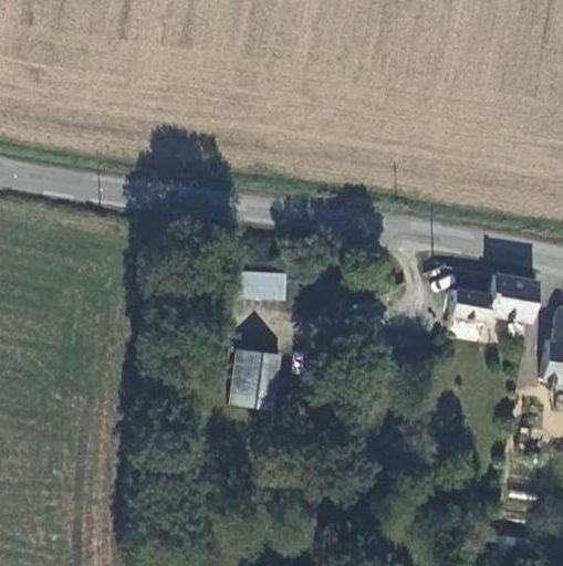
[(289,301),(290,272),(244,271),(243,299),(289,301)]
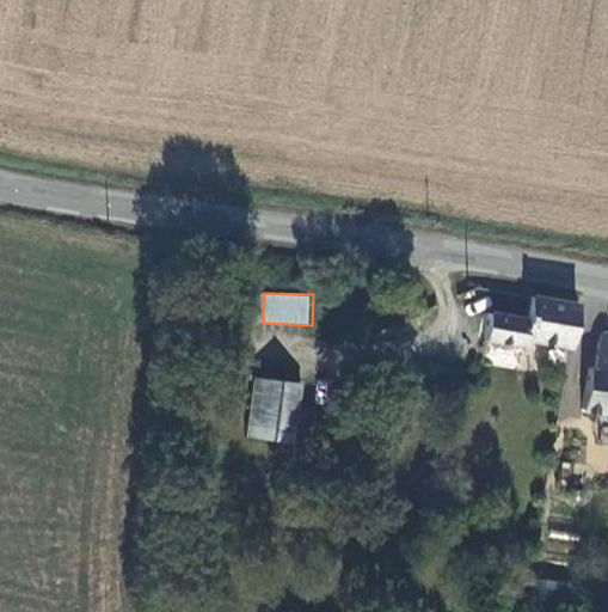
[(527,343),(572,352),(579,305),(532,295),(528,318),(507,316),(487,313),(485,348),(523,350),(527,343)]
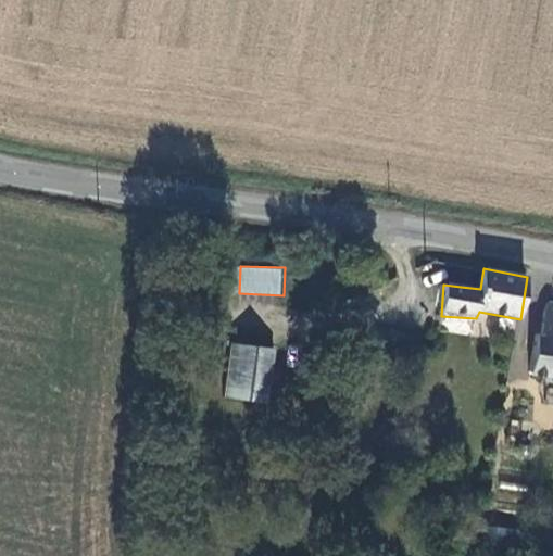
[(545,328),(541,328),(539,335),(533,378),(552,379),(552,301),(550,301),(545,328)]
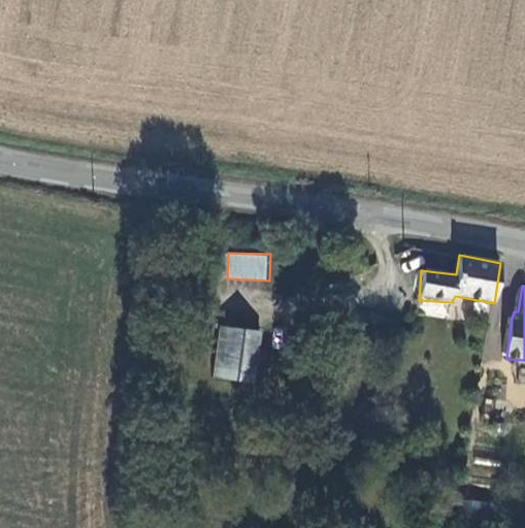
[(255,383),(262,332),(220,326),(212,377),(255,383)]
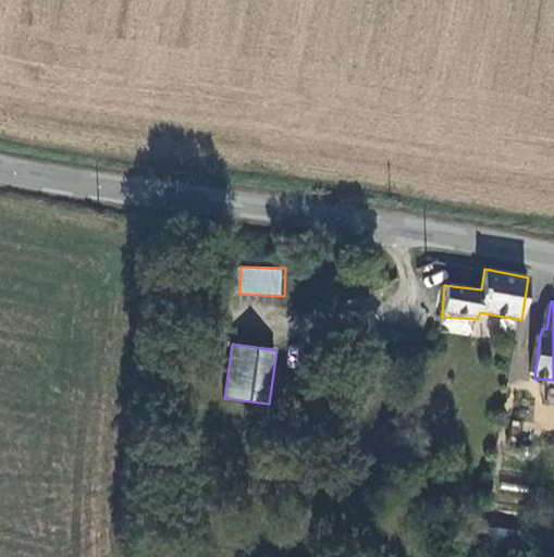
[(524,547),(525,530),(485,528),(484,544),(524,547)]
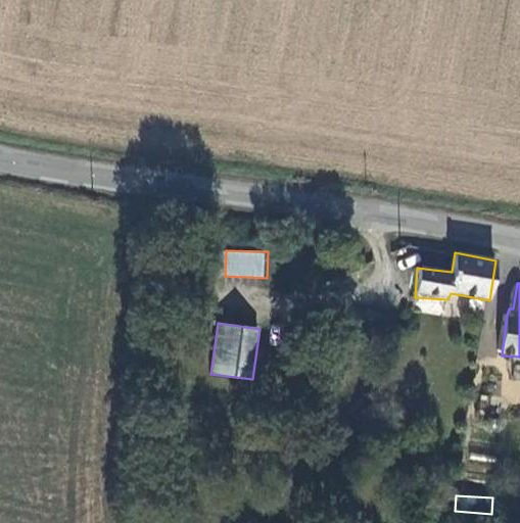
All buildings are outlined.
